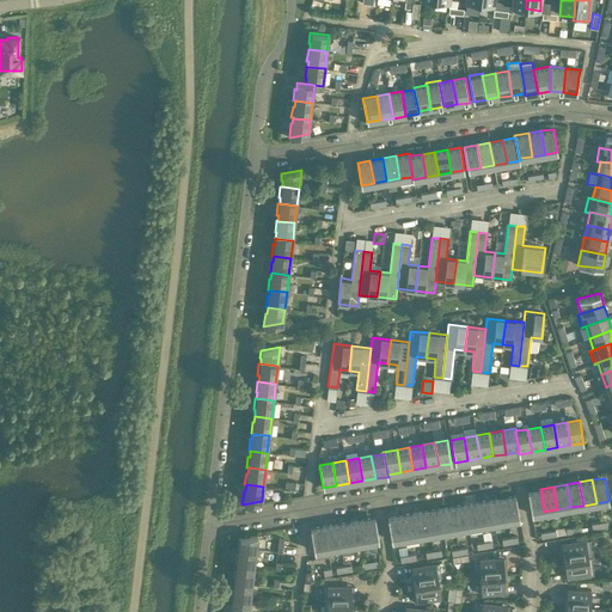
[(532,514),(544,512),(540,489),(527,491),(532,514)]
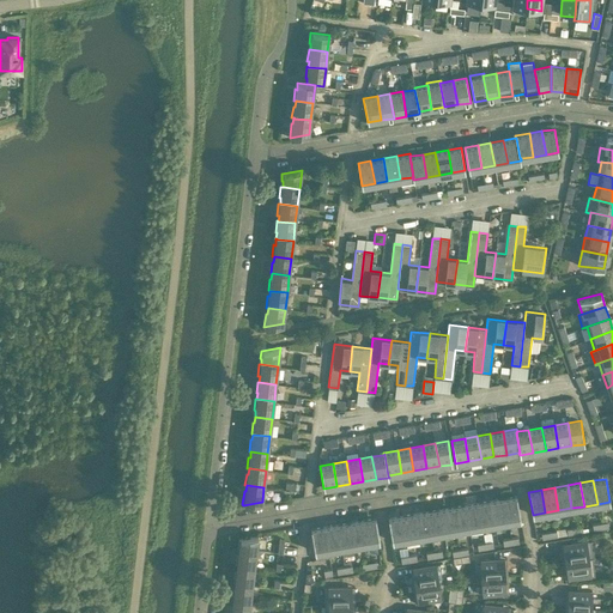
[(516,496),(504,498),(508,521),(521,520),(516,496)]
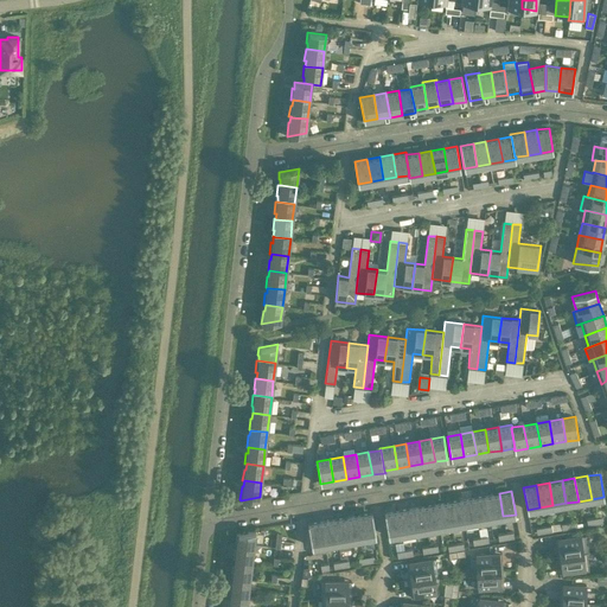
[(490,518),(503,516),(499,493),(486,496),(490,518)]
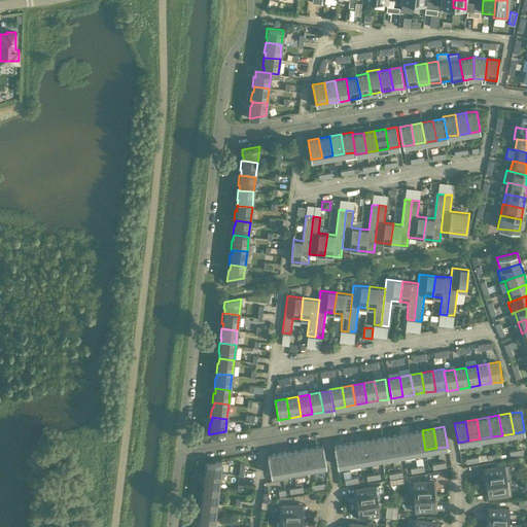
[(425,450),(422,430),(411,432),(415,452),(425,450)]
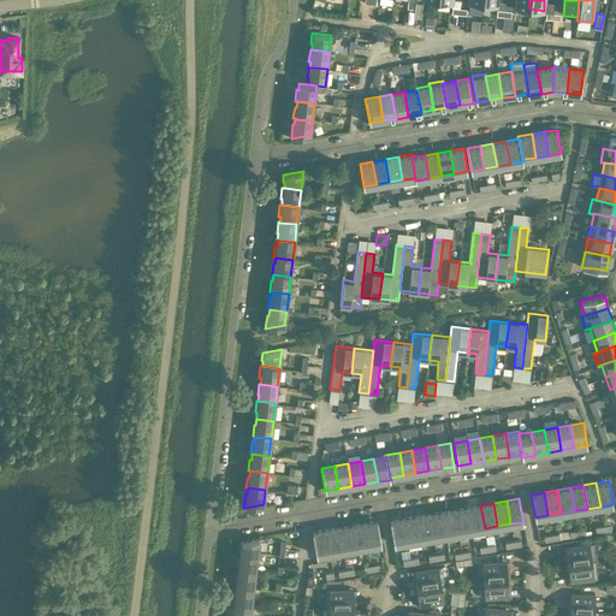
[(480,505),(467,508),(472,531),(473,537),(485,535),(484,528),(485,528),(480,505)]
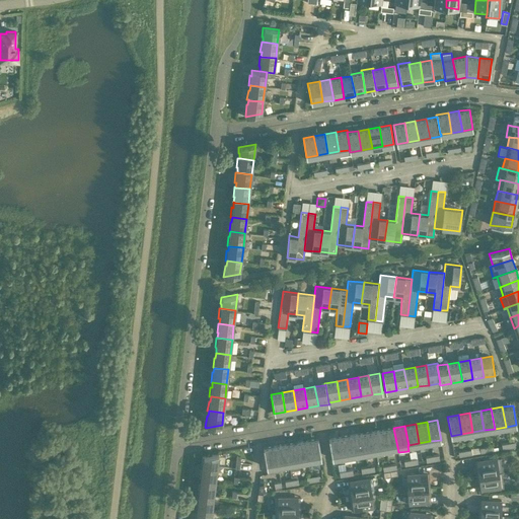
[(397,447),(393,428),(383,429),(386,449),(397,447)]
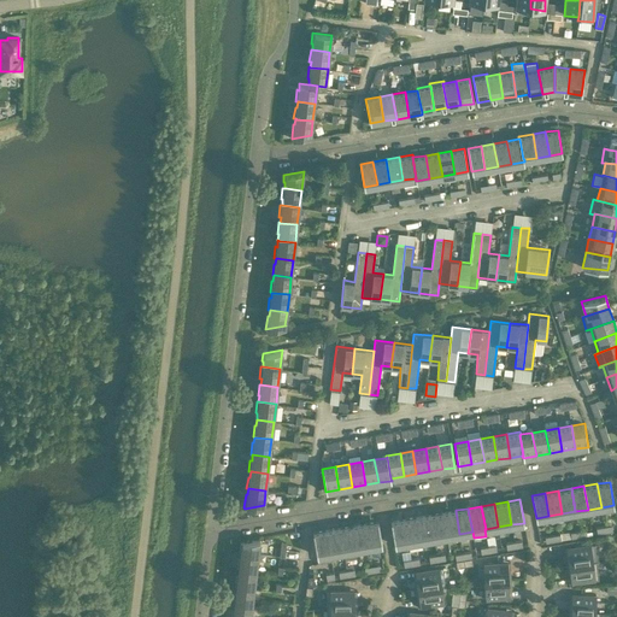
[(446,536),(459,534),(456,510),(442,512),(446,536)]
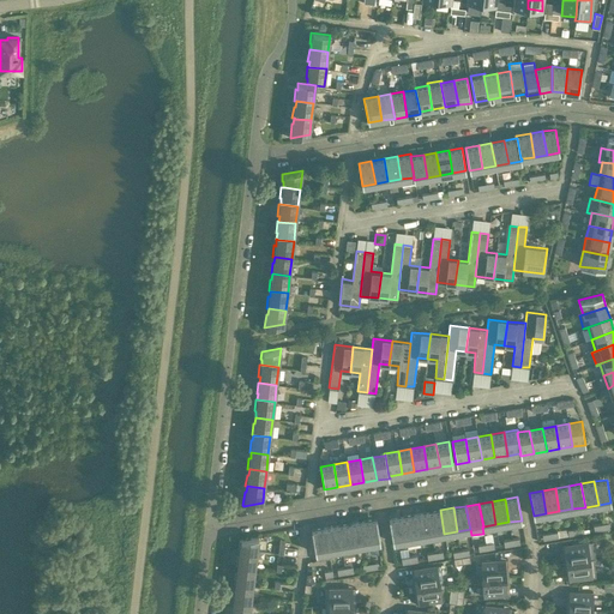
[(444,534),(440,510),(427,512),(431,535),(444,534)]
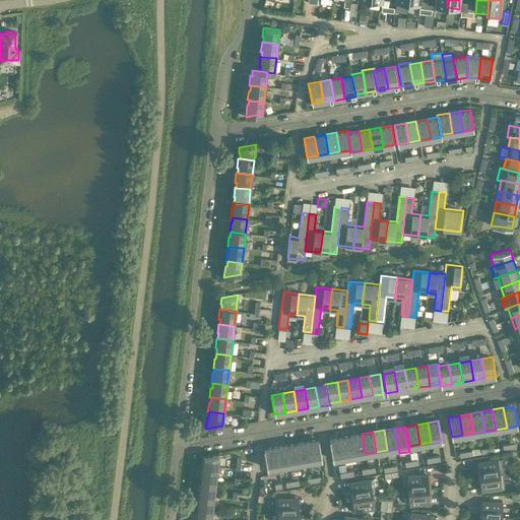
[(354,455),(365,453),(362,434),(350,436),(354,455)]
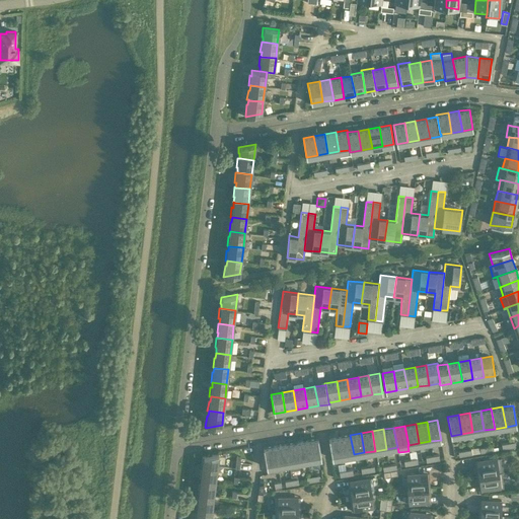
[(354,454),(350,435),(340,437),(343,456),(354,454)]
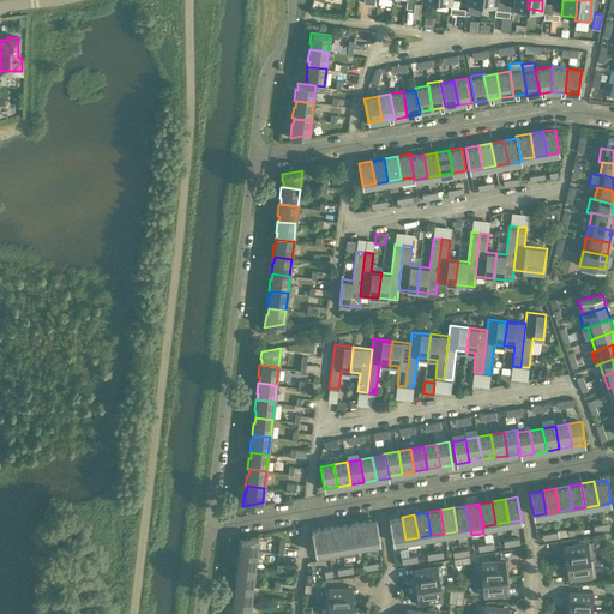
[(392,542),(405,540),(402,517),(389,519),(392,542)]
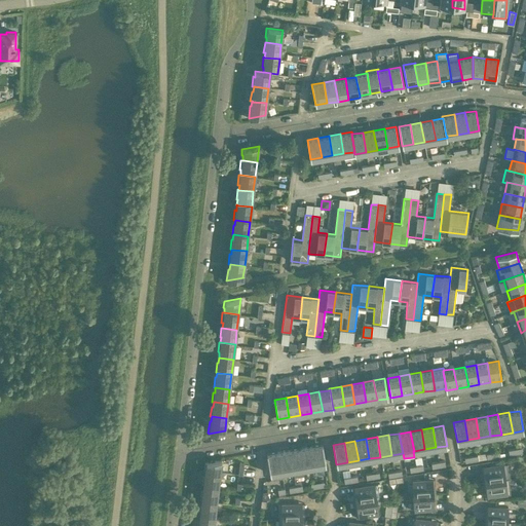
[(323,445),(311,446),(314,466),(326,464),(323,445)]
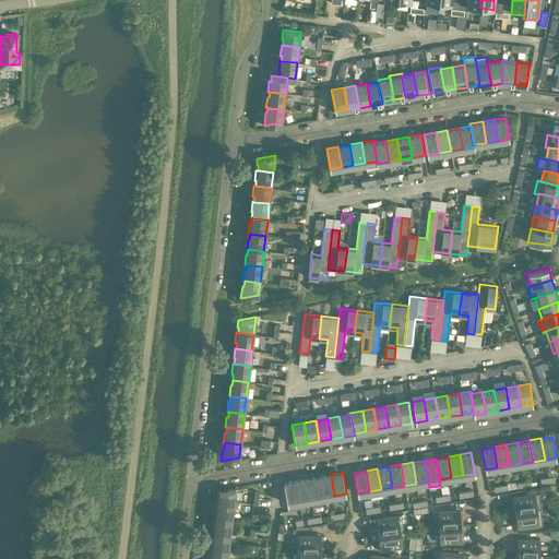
[(331,474),(319,476),(322,497),(334,496),(331,474)]
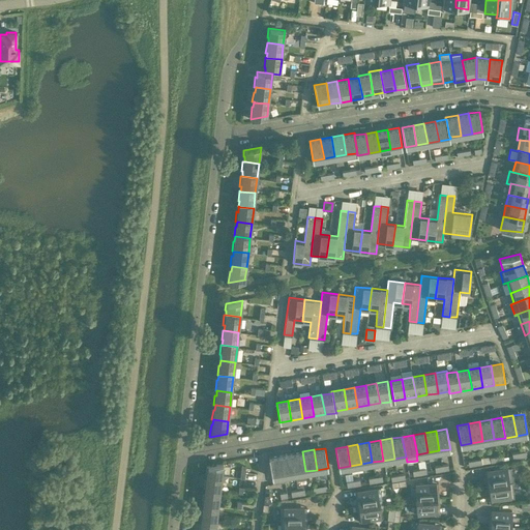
[(295,473),(305,471),(302,451),(291,453),(295,473)]
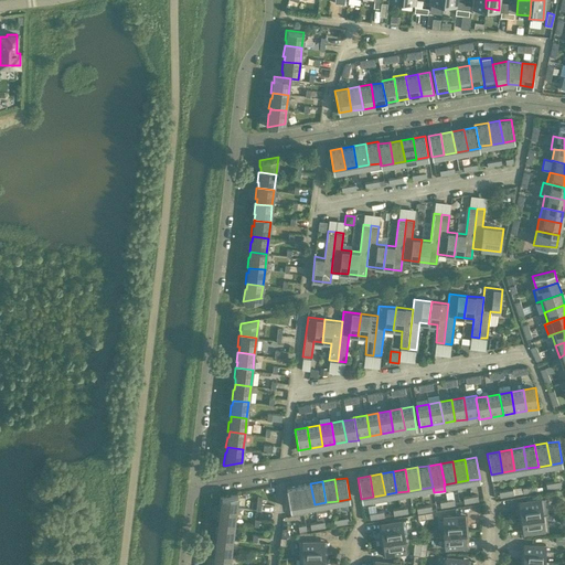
[(310,483),(299,486),(302,507),(315,504),(310,483)]
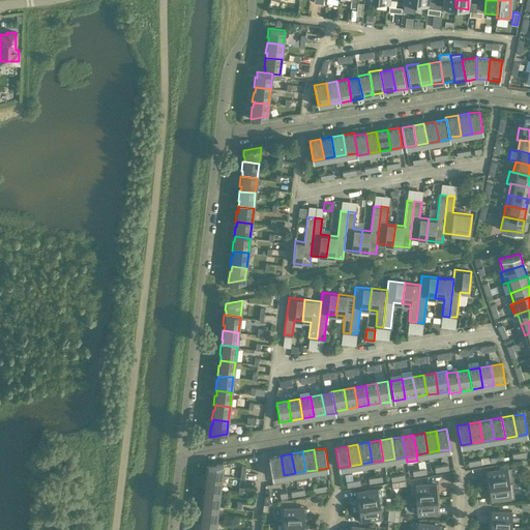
[(281,455),(269,458),(272,477),(273,483),(285,481),(284,475),(281,455)]
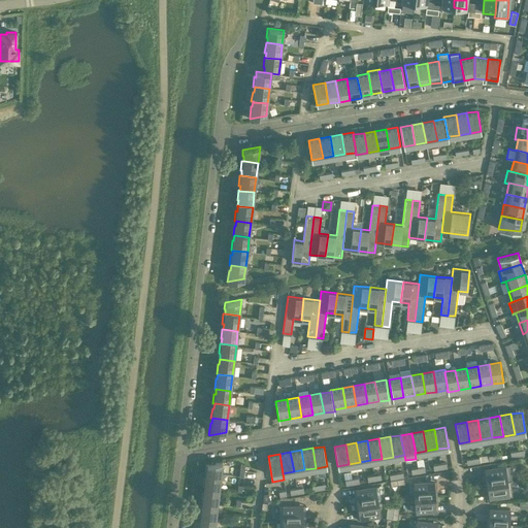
[(204,472),(206,472),(207,472),(221,474),(222,462),(222,461),(205,464),(204,472)]
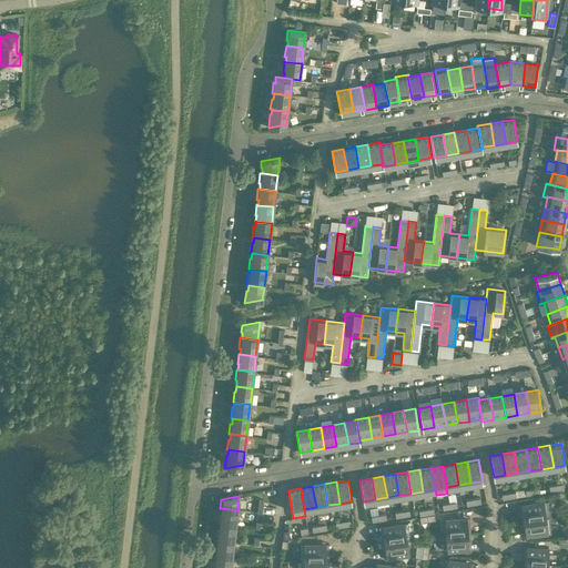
[(548,500),(519,504),(521,520),(546,517),(549,516),(550,516),(548,500)]
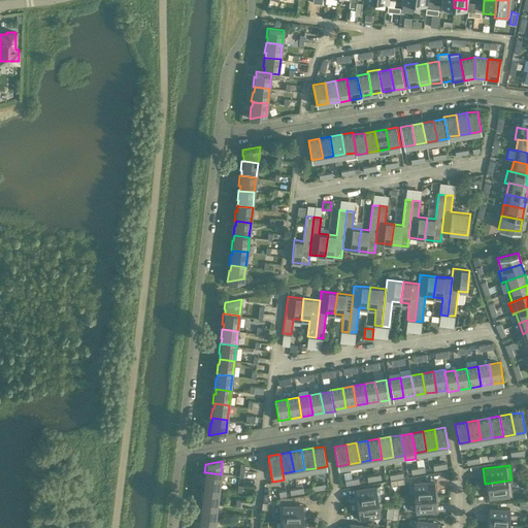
[(204,487),(205,488),(219,489),(221,474),(207,472),(206,472),(205,477),(204,477),(202,487),(204,487)]
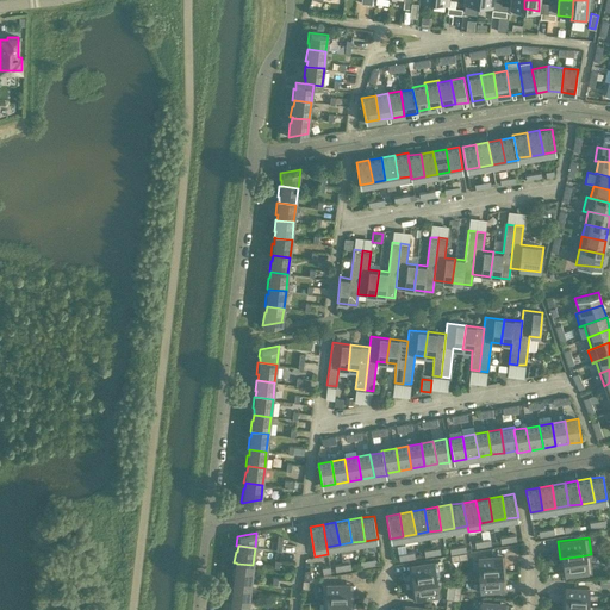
[(586,555),(560,559),(562,577),(592,573),(590,554),(586,555)]
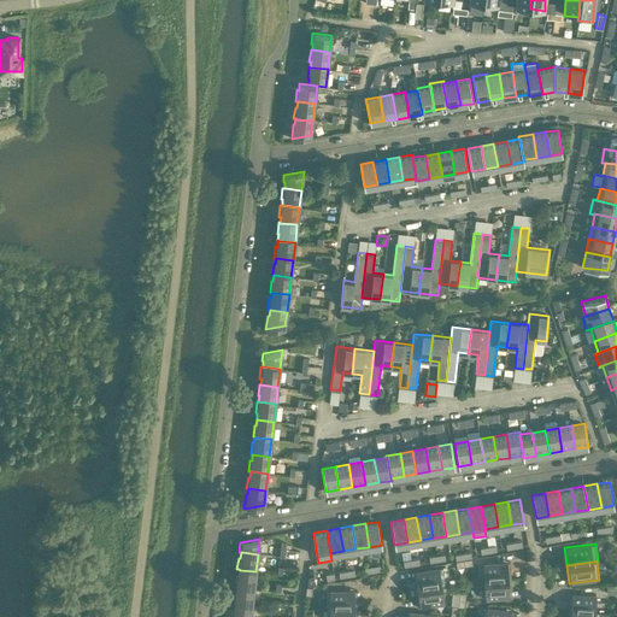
[(485,581),(511,580),(510,562),(483,563),(485,581)]
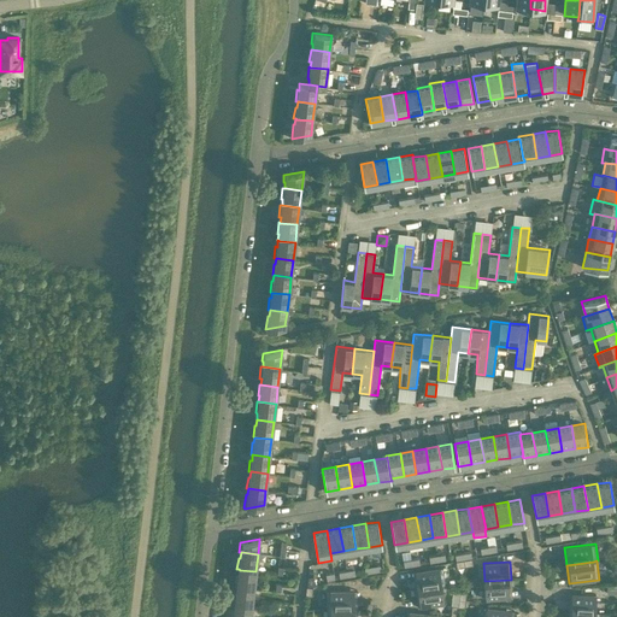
[(442,568),(412,571),(415,589),(441,586),(445,586),(442,568)]
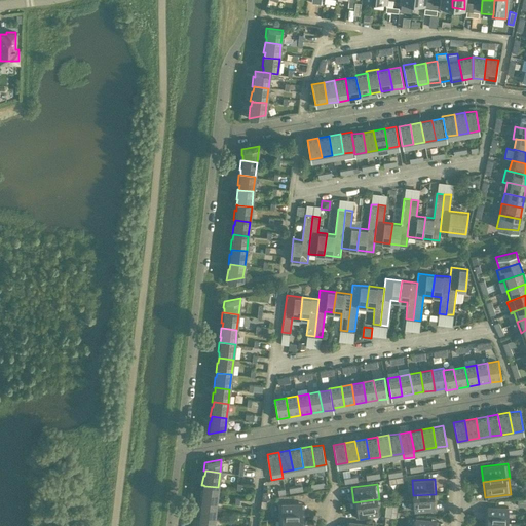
[(200,500),(201,500),(203,500),(216,502),(218,487),(204,486),(203,485),(202,490),(201,490),(200,500)]
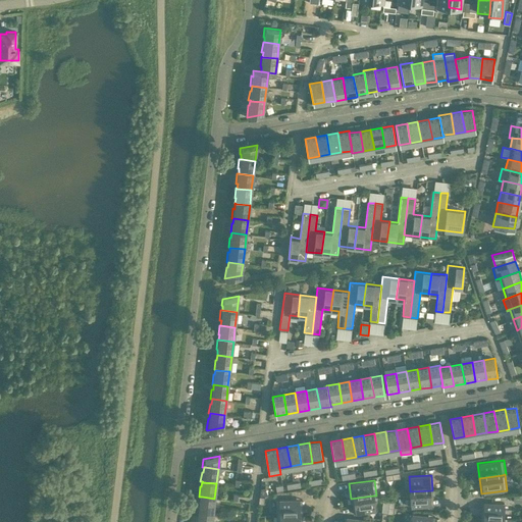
[(411,507),(433,506),(432,490),(410,491),(411,507)]
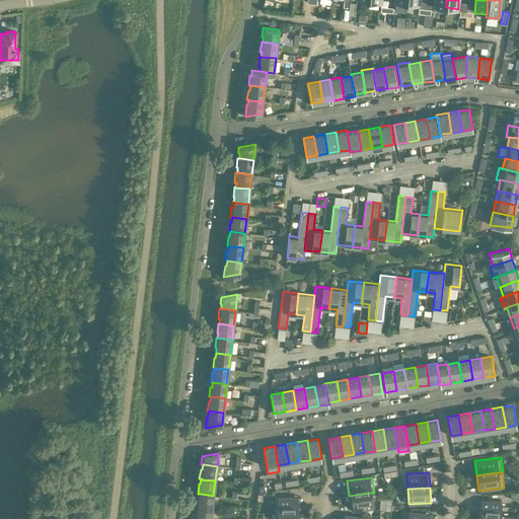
[(373,508),(371,493),(349,496),(351,511),(373,508)]
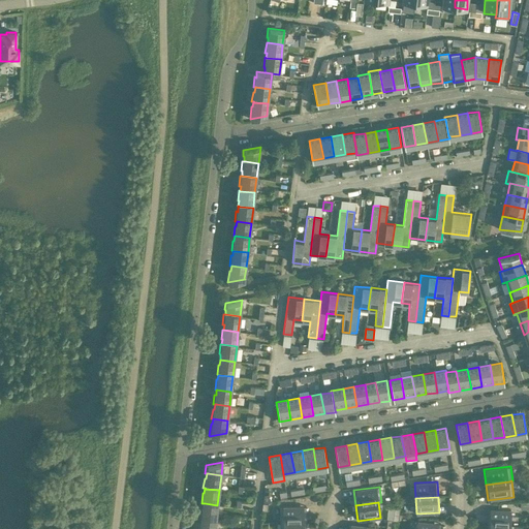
[(200,518),(203,518),(216,520),(217,505),(205,503),(203,503),(203,508),(200,507),(199,518),(200,518)]
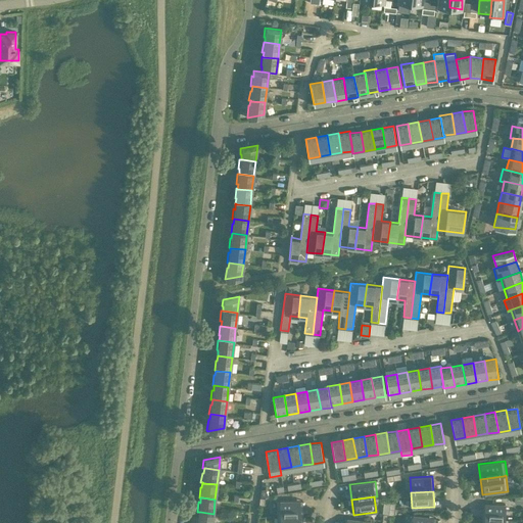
[(277,516),(302,516),(302,501),(277,501),(277,516)]
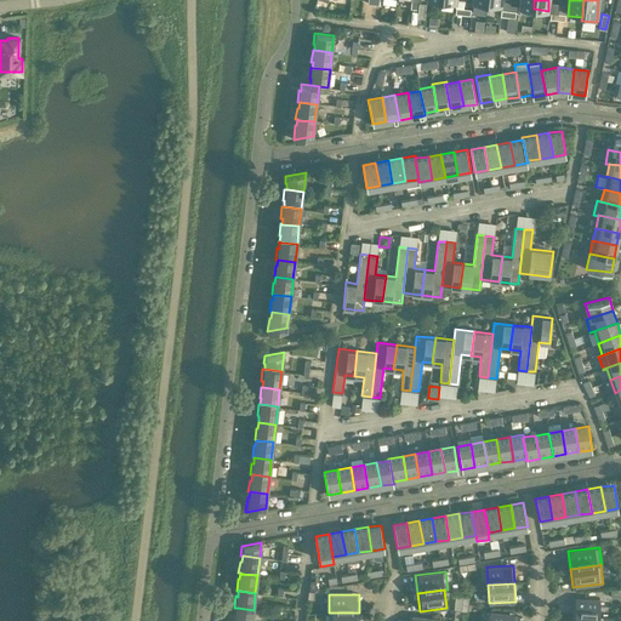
[(573,615),(599,616),(599,598),(573,597),(573,605),(573,615)]
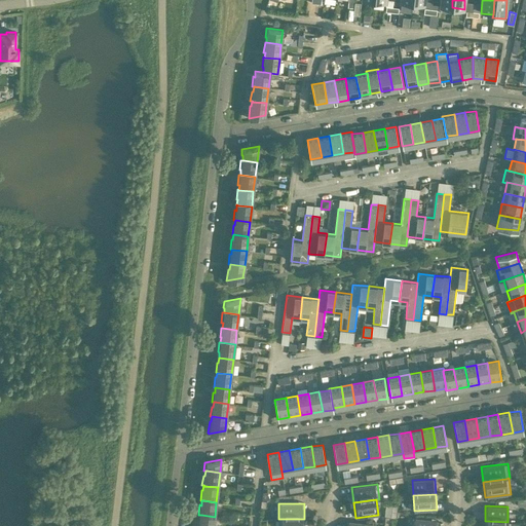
[(213,525),(215,517),(201,515),(199,515),(199,520),(197,520),(196,525),(213,525)]
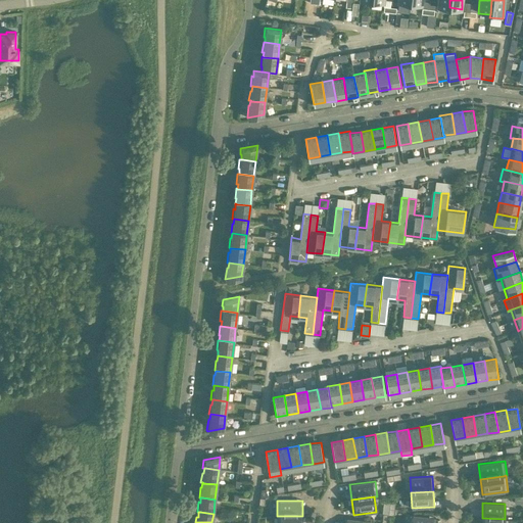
[(434,522),(435,517),(410,514),(409,522),(434,522)]
